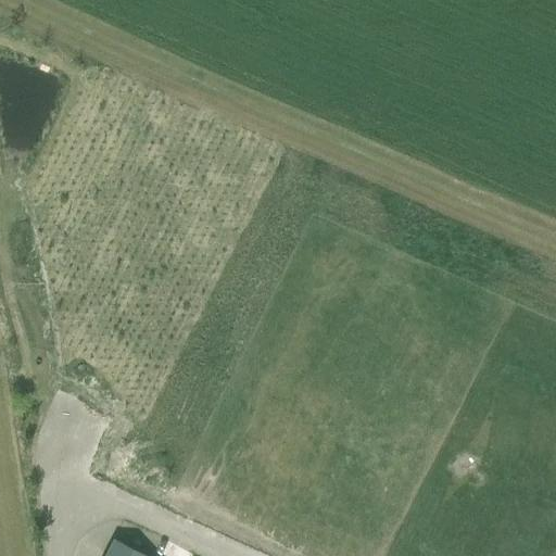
[(148,555),(115,539),(105,555),(148,555)]
